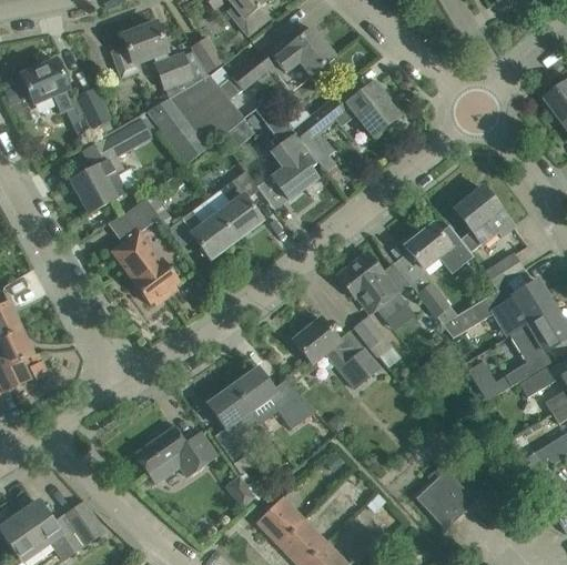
[(228,9),(235,19),(247,34),(269,17),(260,6),(266,0),(206,0),(213,8),(222,0),(231,0),(234,4),(228,9)]
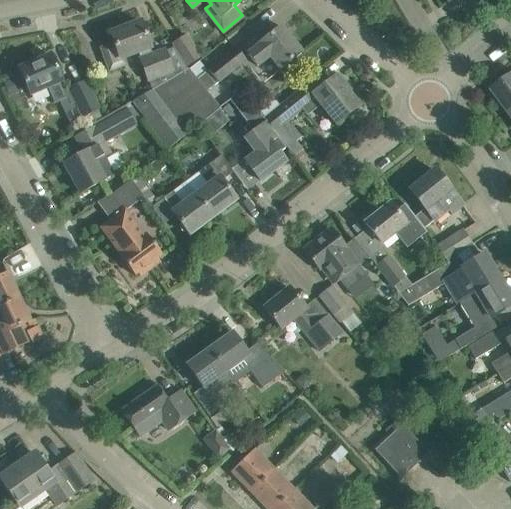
[(101,46),(108,65),(109,69),(126,63),(123,55),(138,50),(141,57),(140,57),(152,88),(186,66),(173,45),(165,49),(165,48),(152,53),(149,45),(150,45),(141,21),(110,32),(114,42),(101,46)]
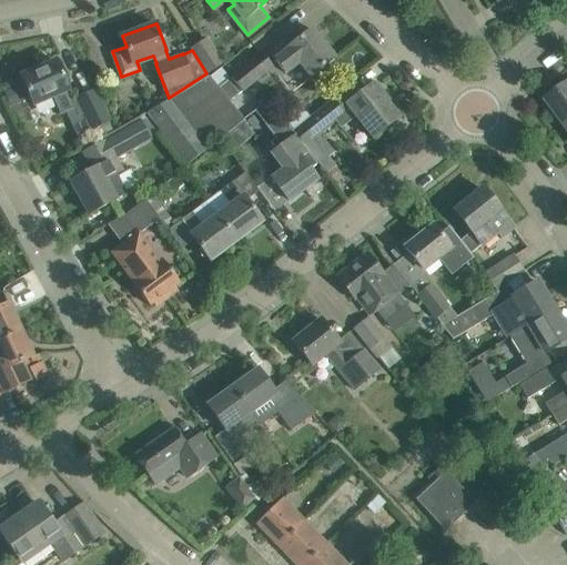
[(312,74),(317,70),(334,57),(311,27),(289,44),(290,47),(275,58),(286,71),(300,60),(312,74)]
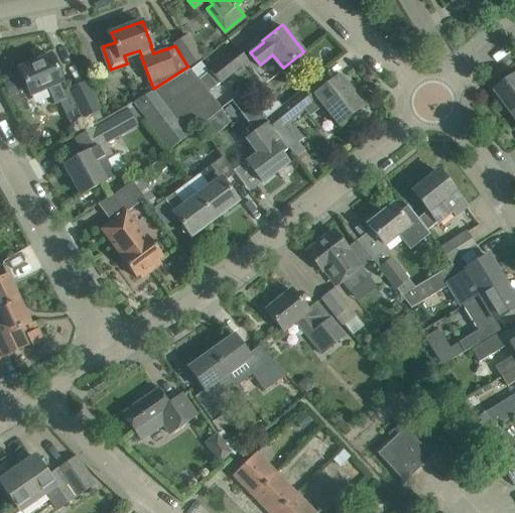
[(174,41),(189,65),(201,56),(186,34),(174,41)]
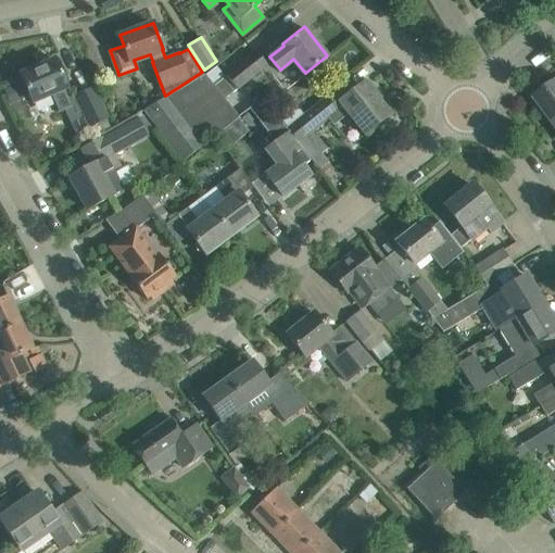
[(255,51),(215,84),(225,97),(266,64),(255,51)]
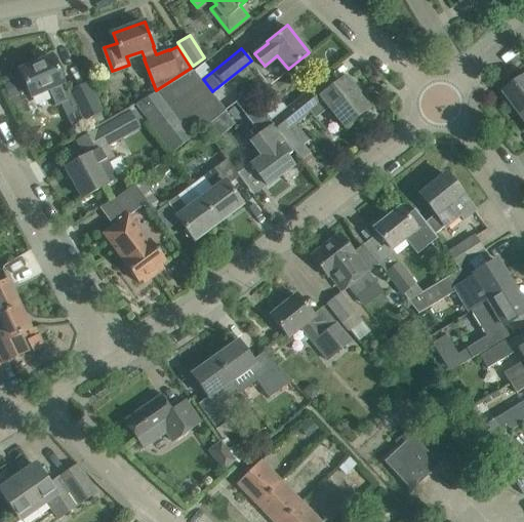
[(51,54),(19,69),(31,95),(48,87),(55,104),(75,95),(84,118),(99,111),(87,83),(68,91),(51,54)]
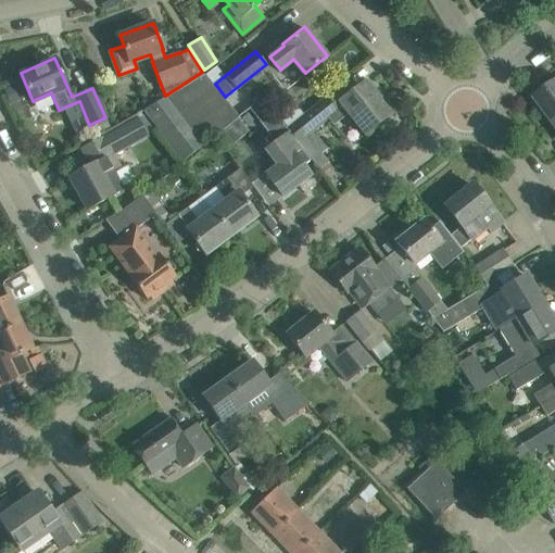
[(183,160),(239,114),(225,97),(215,84),(205,72),(203,73),(202,72),(165,96),(142,108),(183,160)]
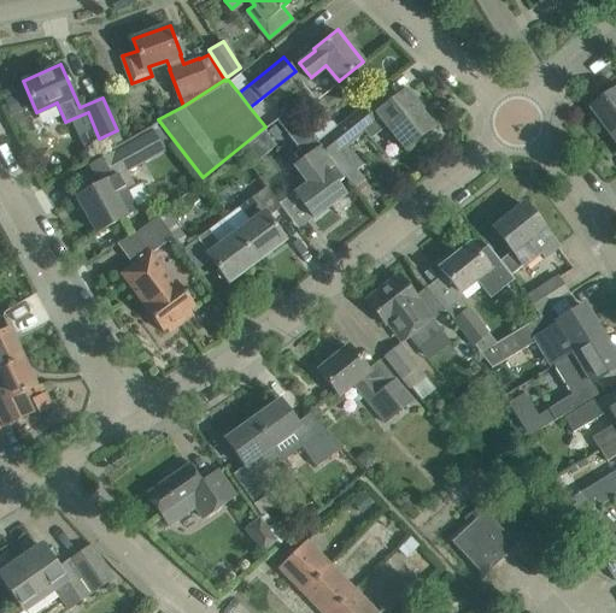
[(404,146),(405,147),(433,125),(432,124),(432,125),(418,108),(423,106),(423,107),(424,106),(409,86),(409,87),(409,88),(406,90),(405,89),(379,110),(369,98),(355,108),(357,111),(318,140),(346,175),(363,163),(347,142),(364,129),(370,136),(387,123),(404,146)]
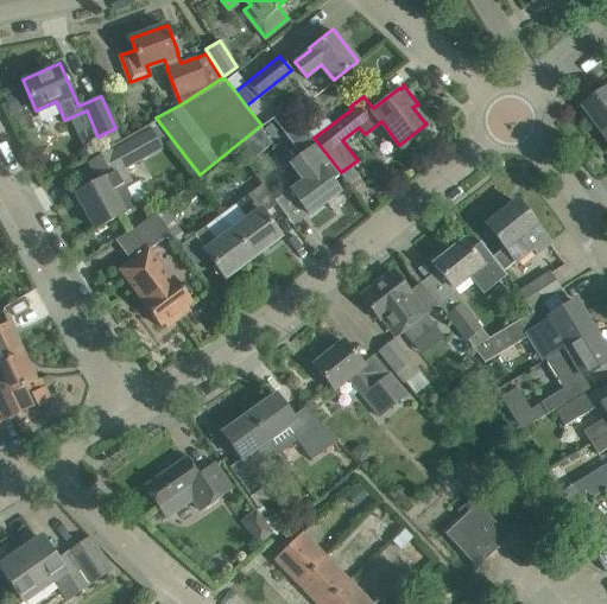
[(606,88),(586,105),(606,132),(606,88)]
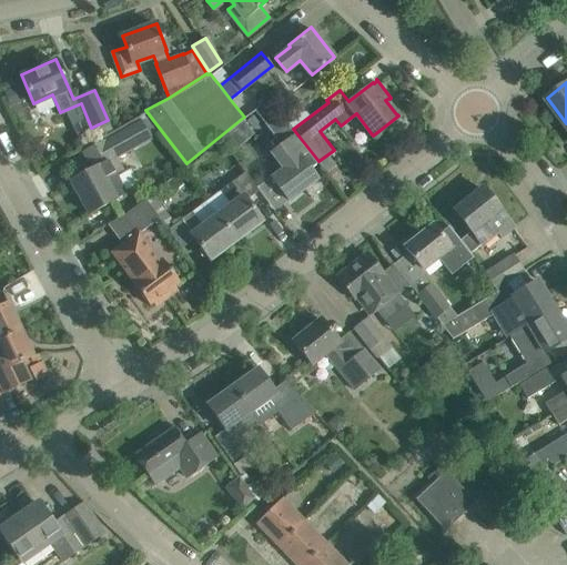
[(323,184),(317,178),(309,167),(316,161),(270,98),(255,108),(276,137),(271,140),(276,148),(271,152),(283,168),(275,174),(274,173),(271,175),(289,200),(305,187),(309,191),(314,187),(316,189),(323,184)]
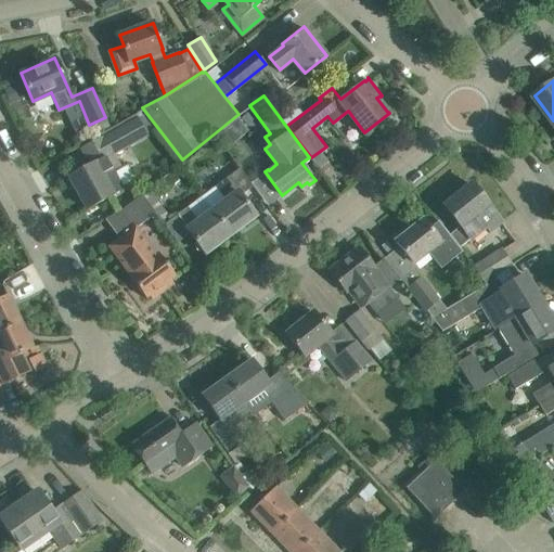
[(91,163),(69,175),(88,207),(106,197),(124,188),(114,168),(113,167),(118,164),(112,152),(114,151),(147,132),(137,113),(112,126),(113,130),(102,137),(82,146),(91,163)]
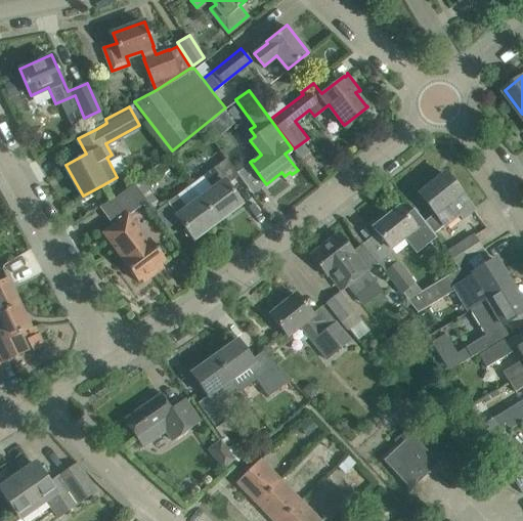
[(214,166),(190,184),(218,220),(242,203),(227,183),(240,174),(237,172),(234,168),(220,147),(212,154),(219,163),(214,166)]
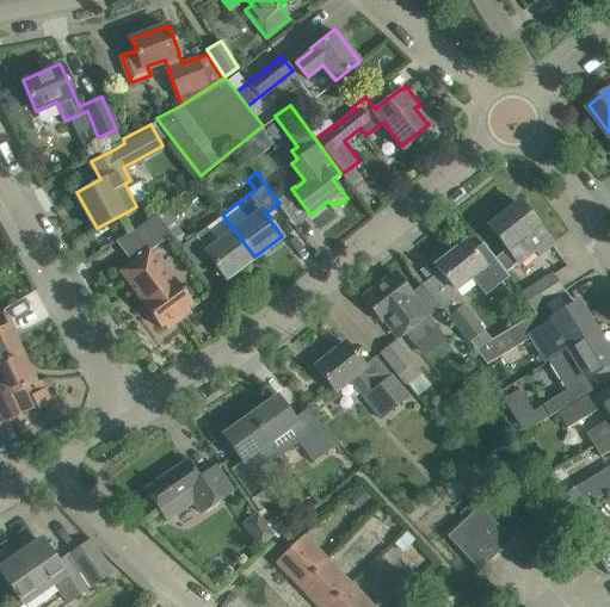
[(507,272),(535,249),(538,254),(553,242),(519,200),(490,224),(506,247),(494,256),(507,272)]
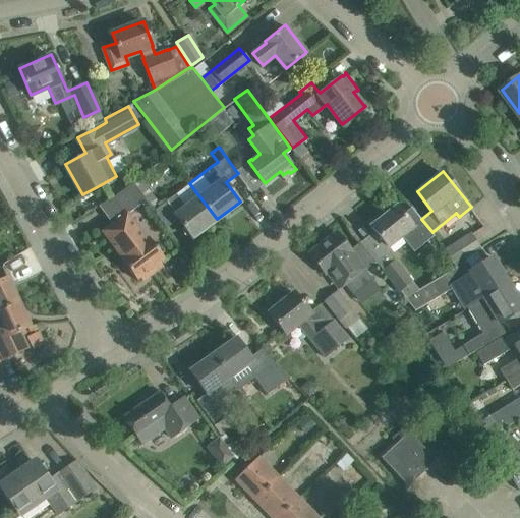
[(192,237),(217,219),(189,183),(161,204),(142,177),(134,184),(147,199),(152,206),(154,210),(167,226),(178,218),(192,237)]
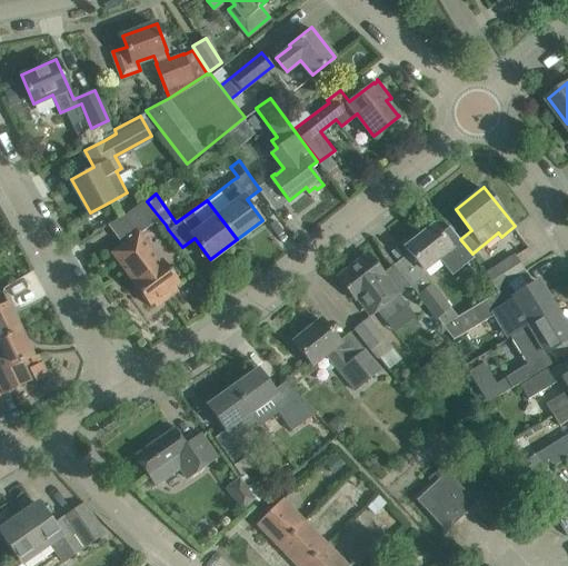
[(150,305),(153,301),(156,305),(177,289),(175,286),(180,281),(162,258),(160,260),(140,232),(160,218),(147,201),(146,199),(126,212),(108,224),(122,244),(112,251),(132,280),(150,305)]
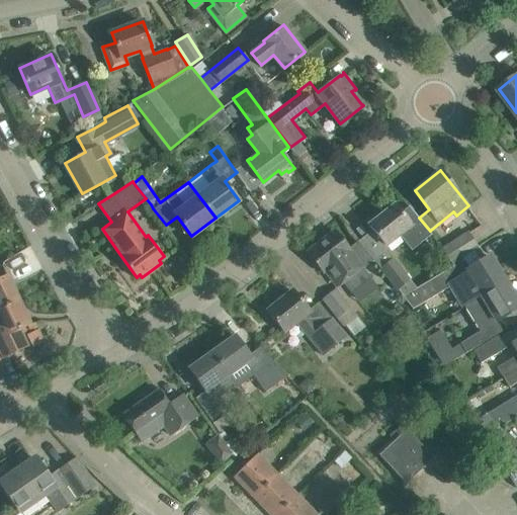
[(367,219),(370,223),(369,224),(384,244),(399,233),(412,249),(431,233),(430,231),(419,218),(409,204),(408,204),(409,206),(402,212),(395,203),(382,212),(379,208),(367,219)]
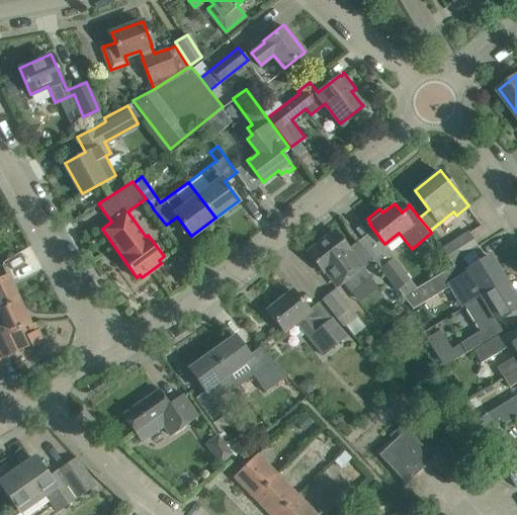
[(308,251),(320,266),(324,271),(331,265),(343,281),(347,277),(356,288),(371,277),(362,266),(373,258),(359,239),(357,240),(358,241),(349,248),(334,230),(308,251)]
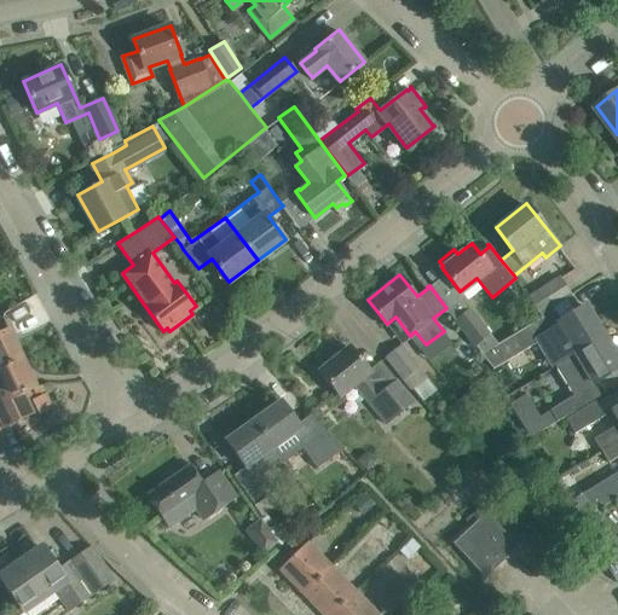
[(539,313),(548,308),(570,294),(560,277),(530,296),(539,313)]
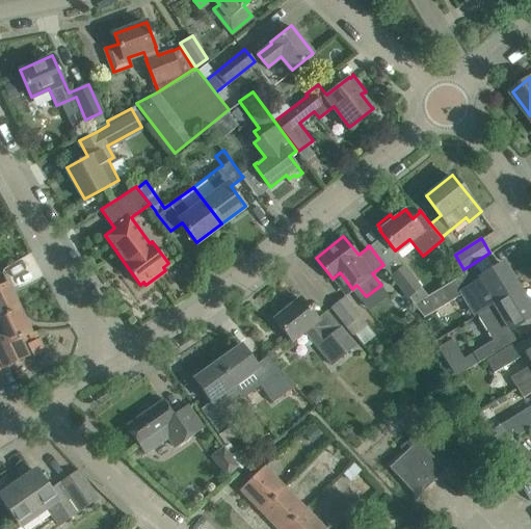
[(424,316),(467,290),(471,297),(485,288),(495,302),(519,288),(503,262),(478,278),(471,265),(463,269),(466,271),(429,294),(413,303),(423,317),(424,316)]
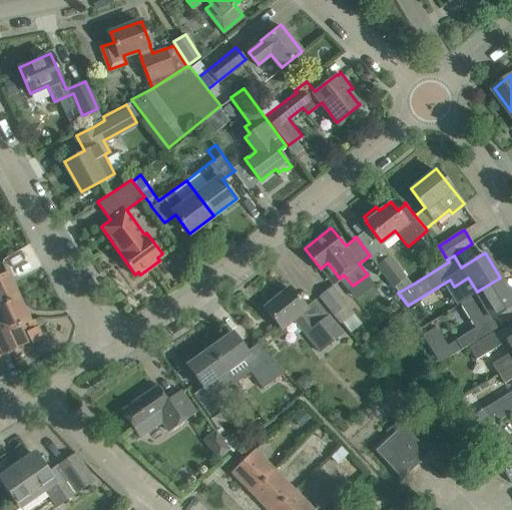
[(390,253),(377,266),(398,293),(414,284),(390,253)]
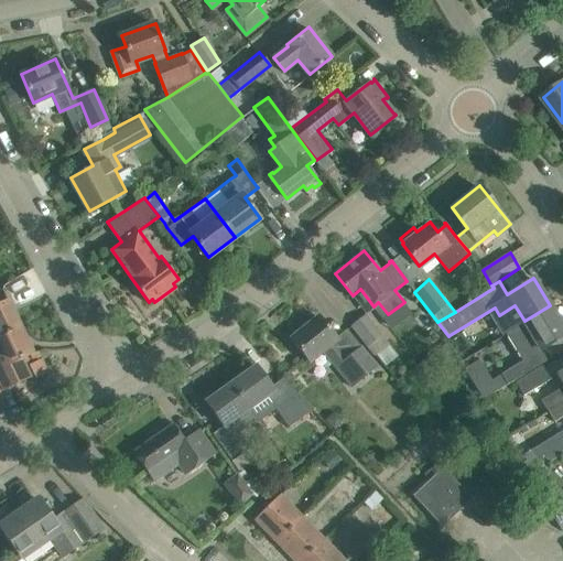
[(433,334),(425,341),(433,349),(448,336),(437,322),(414,292),(405,299),(433,334)]
